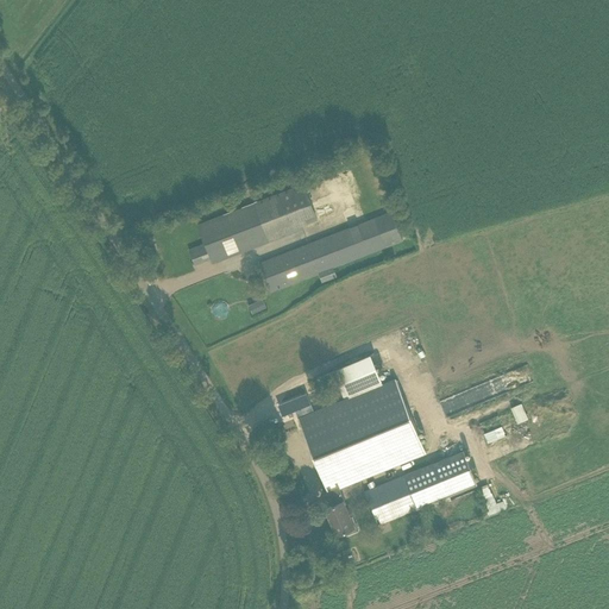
[(286,233),(318,220),(303,183),(198,225),(213,263),(286,234),(286,233)]
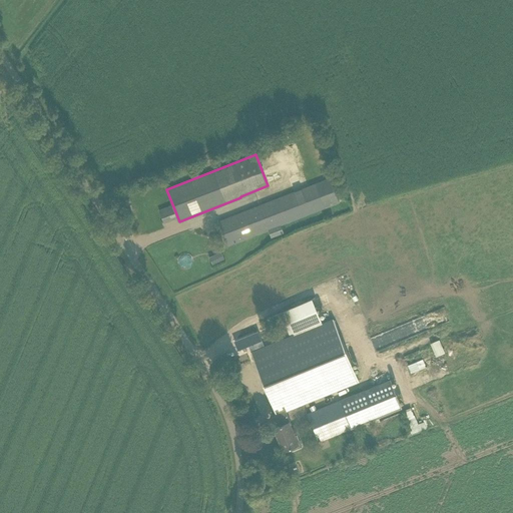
[(218,221),(227,245),(269,229),(281,225),(339,202),(331,178),(218,221)]
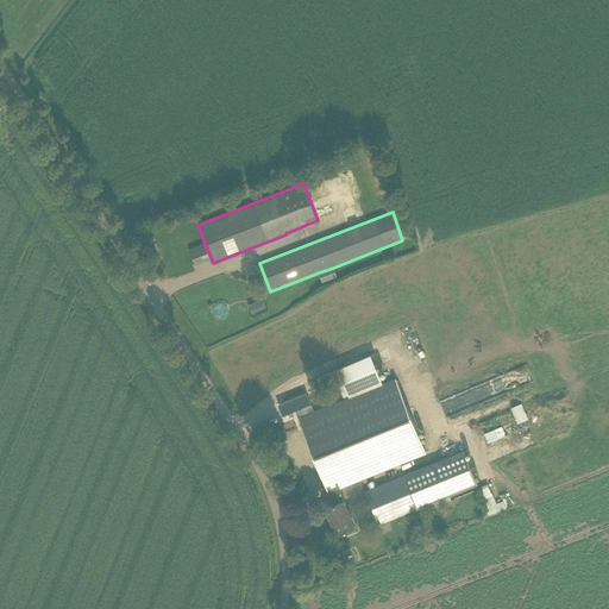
[(337,277),(333,268),(319,272),(322,282),(337,277)]
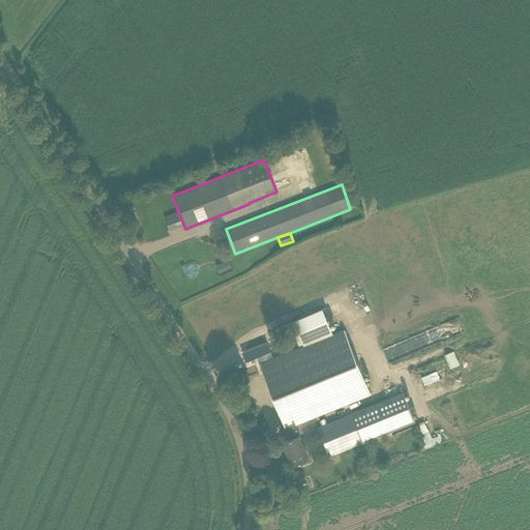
[(218,272),(231,267),(228,259),(215,265),(218,272)]
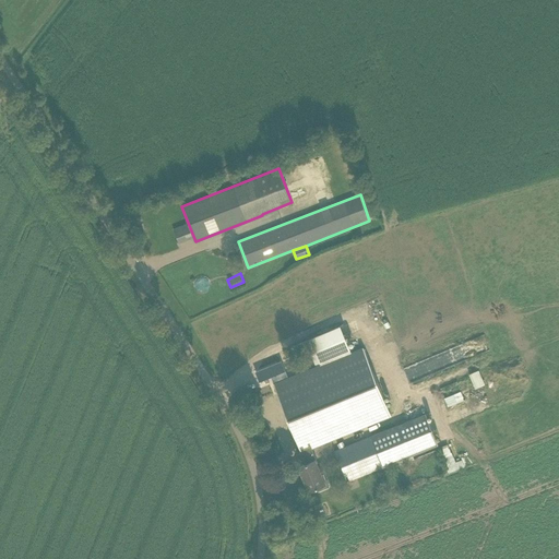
[(351,351),(340,325),(309,339),(320,364),(351,351)]
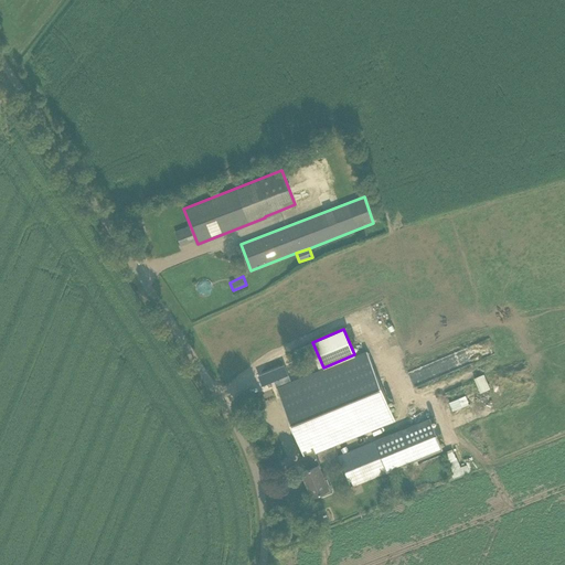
[(476,360),(494,350),(489,339),(466,351),(468,355),(476,352),(477,354),(473,356),(476,360)]
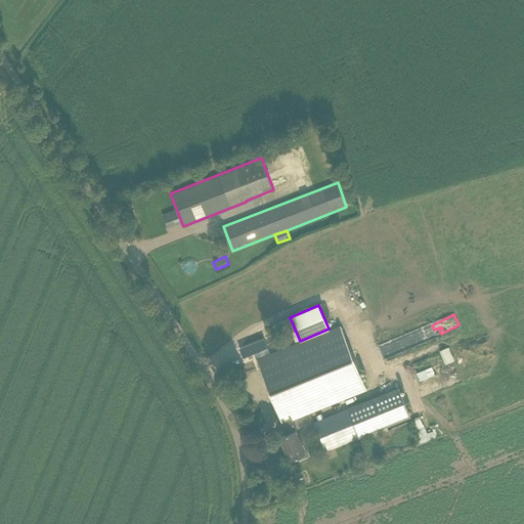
[(257,361),(281,422),(291,418),(292,419),(365,388),(341,328),(257,361)]
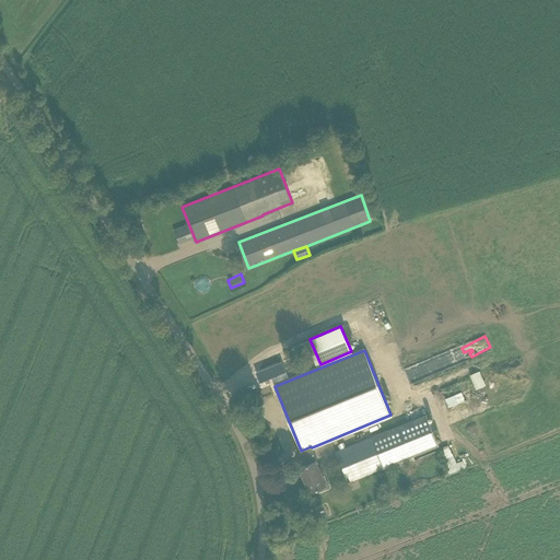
[(281,363),(256,373),(260,382),(276,375),(278,382),(288,378),(281,363)]
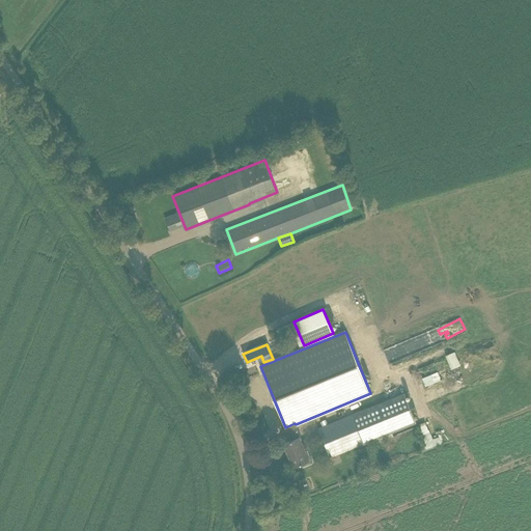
[(449,368),(463,365),(459,350),(445,353),(449,368)]
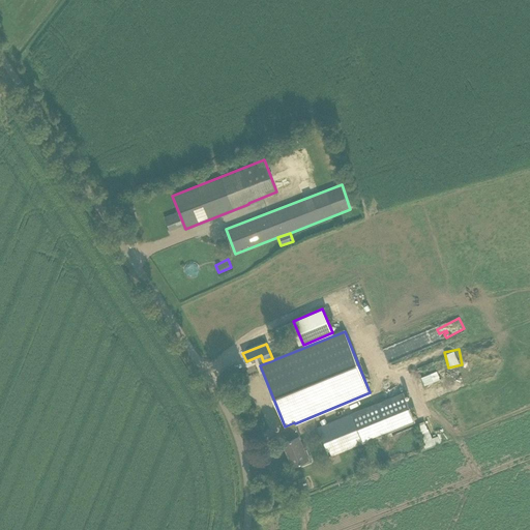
[(318,428),(329,457),(415,422),(404,392),(318,428)]
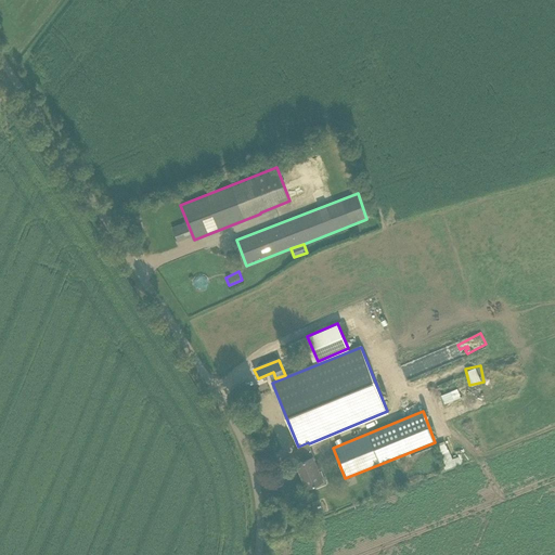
[(308,442),(298,447),(297,448),(302,461),(296,464),(307,488),(323,481),(312,457),(314,456),(309,443),(308,442)]
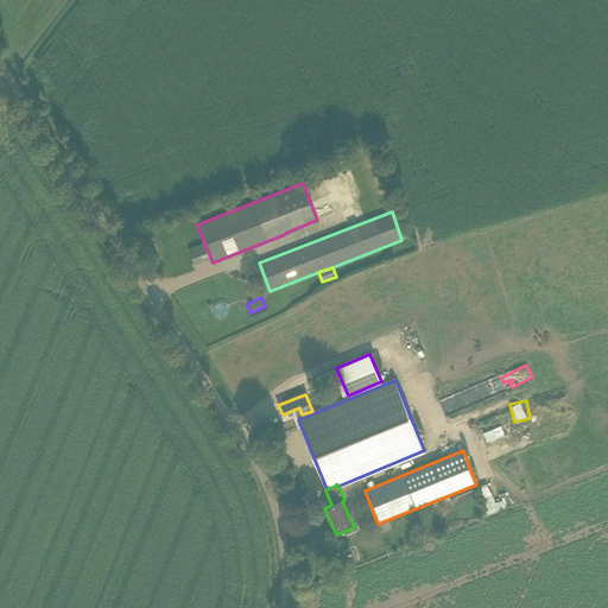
[(486,511),(496,507),(487,485),(477,488),(486,511)]
